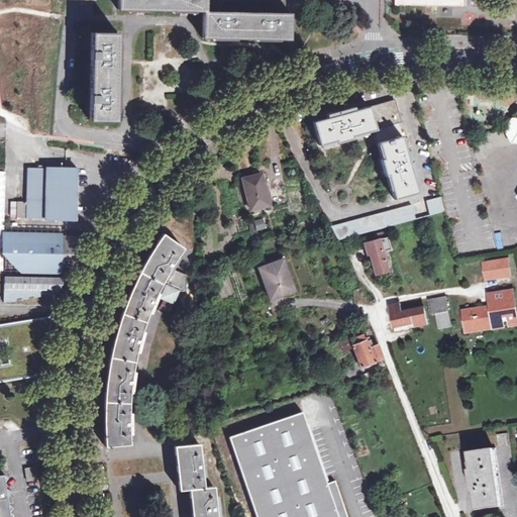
[(118,0),(118,9),(203,11),(202,36),(290,39),(291,13),(207,10),(207,0),(118,0)]
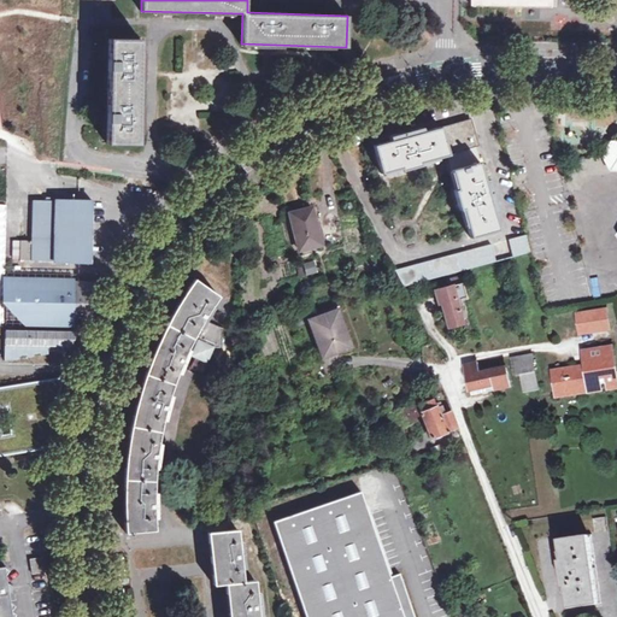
[(141,40),(110,39),(109,145),(123,145),(139,145),(140,119),(141,68),(141,40)]
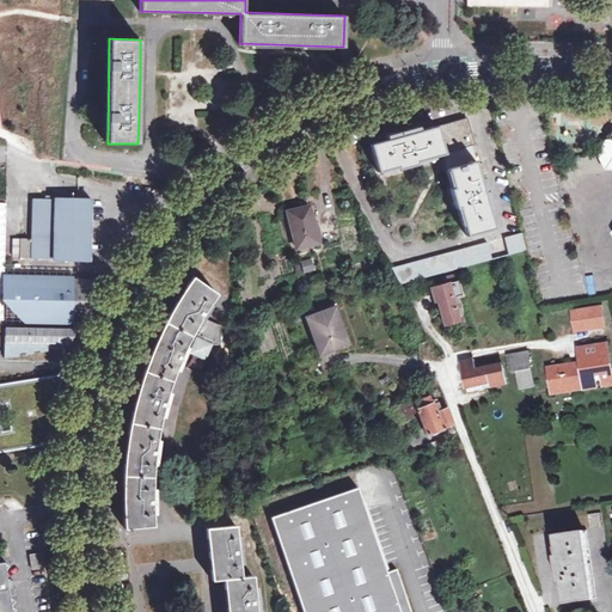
[(444,153),(471,146),(475,145),(466,118),(436,126),(444,153)]
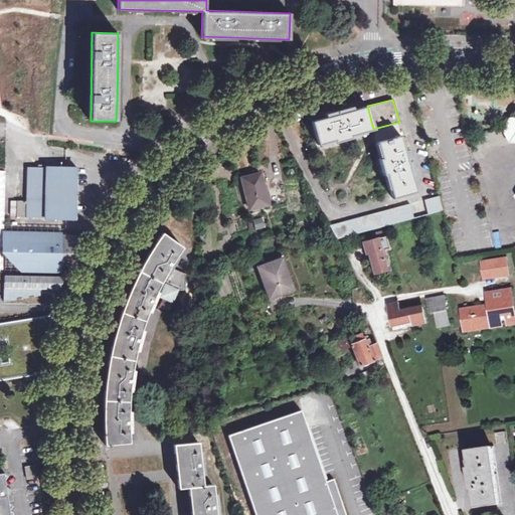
[(350,135),(373,129),(367,106),(344,112),(344,110),(339,111),(335,112),(335,115),(312,122),(318,143),(333,139),(334,142),(351,138),(350,135)]
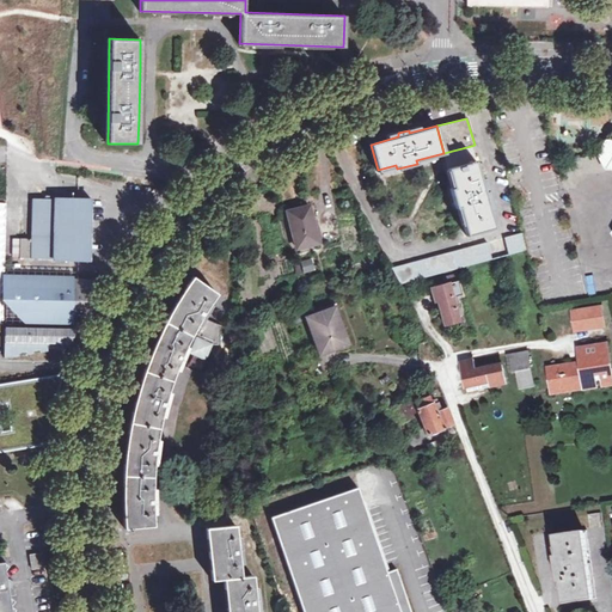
[(595,153),(604,169),(611,167),(611,139),(604,139),(595,153)]
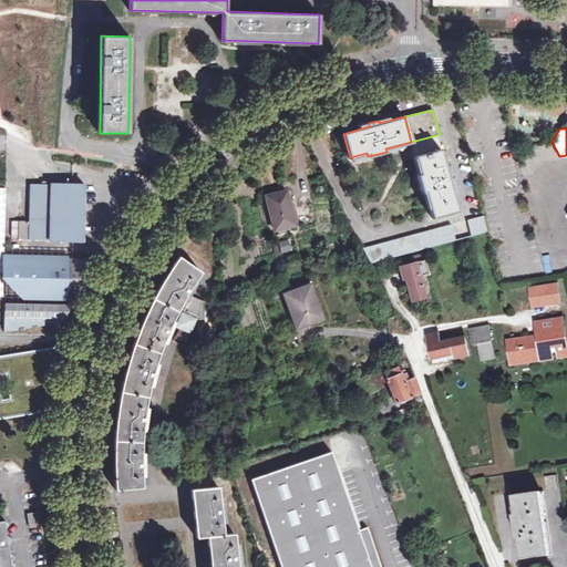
[(436,135),(411,142),(421,173),(418,174),(422,192),(425,191),(433,217),(457,210),(450,184),(454,183),(451,174),(447,175),(436,135)]
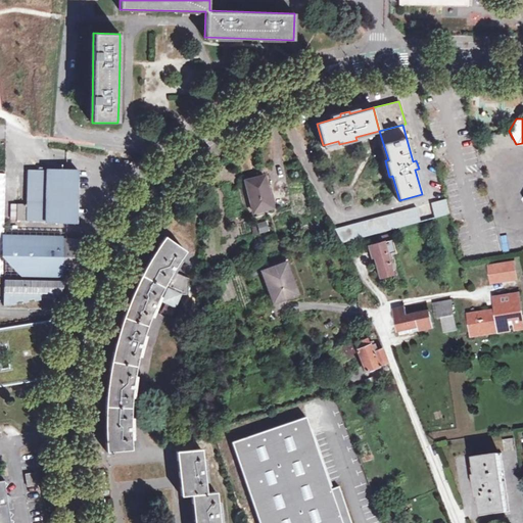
[(78,170),(48,170),(48,171),(42,171),(30,171),(30,203),(19,203),(18,220),(48,221),(48,223),(77,223),(78,170)]
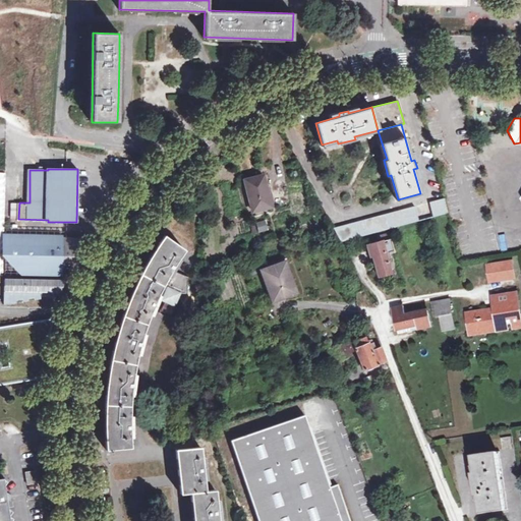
[(246,184),(254,213),(273,208),(265,179),(246,184)]
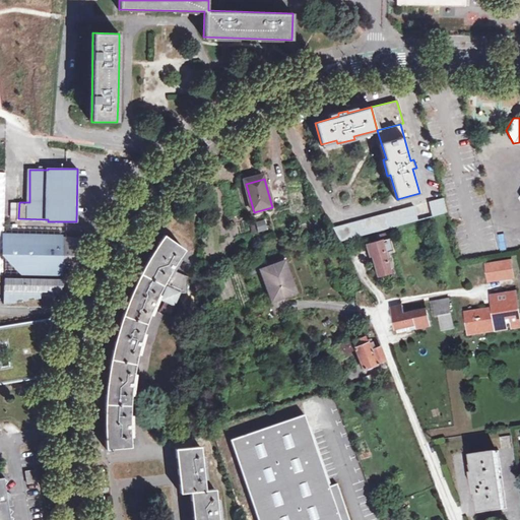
[(433,215),(447,212),(443,197),(429,201),(433,215)]
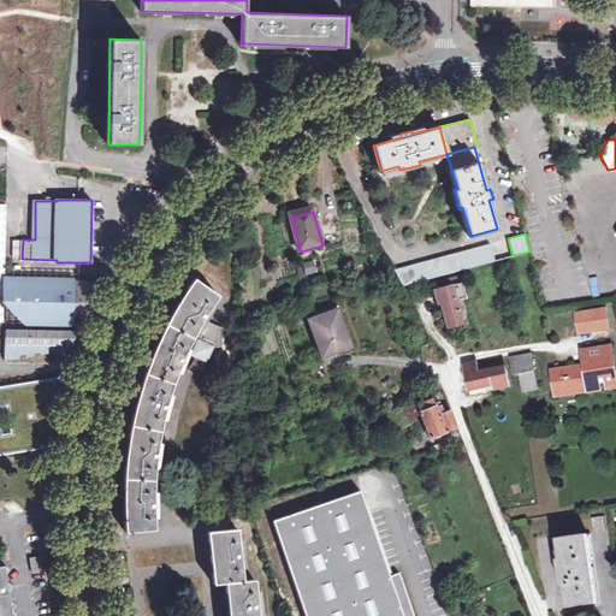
[(443,274),(457,271),(495,261),(490,243),(394,270),(403,286),(443,274)]
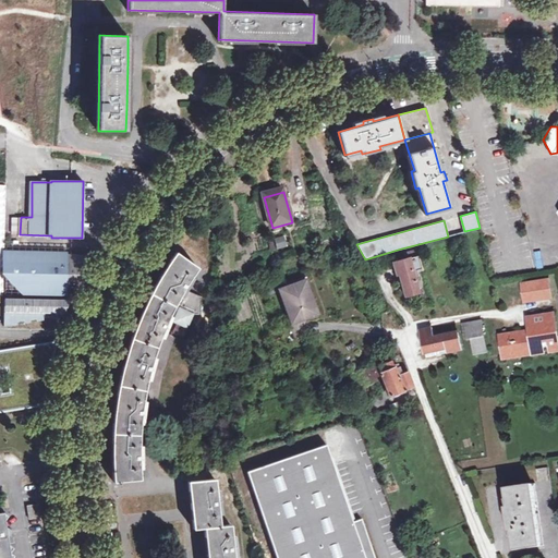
[(276,246),(284,244),(282,235),(274,238),(276,246)]
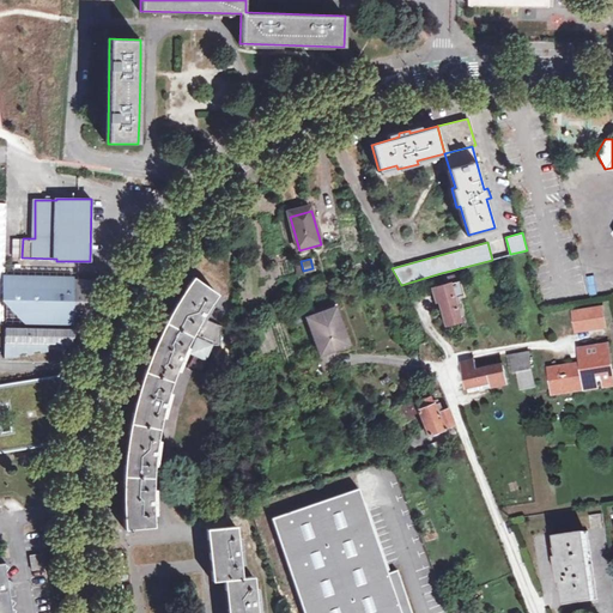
[(457,281),(455,269),(441,273),(442,279),(432,283),(434,287),(457,281)]
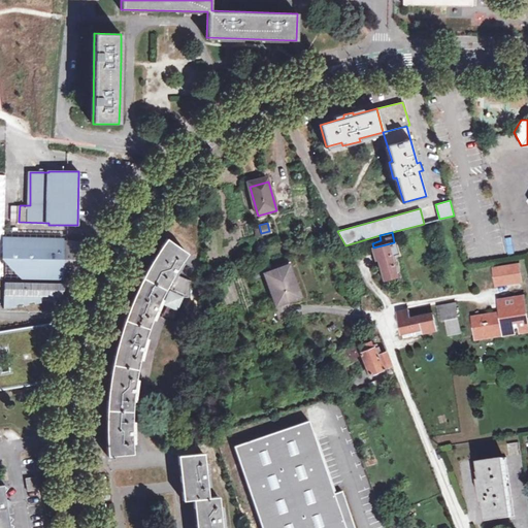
[(64,284),(64,262),(76,263),(77,240),(65,239),(65,237),(4,236),(3,261),(22,279),(22,283),(5,283),(4,296),(68,297),(68,284),(64,284)]
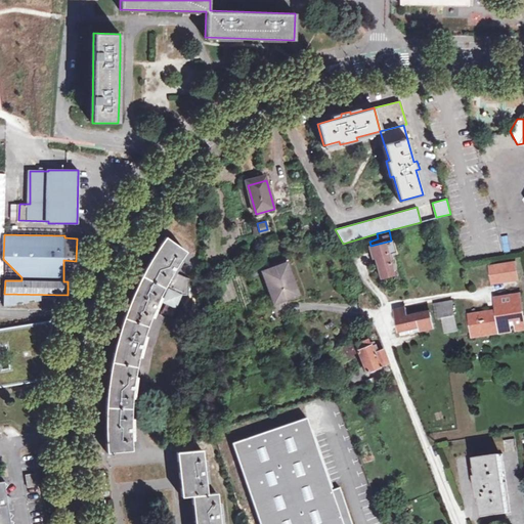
[(166,236),(163,239),(160,245),(157,250),(150,259),(147,265),(144,270),(139,280),(135,289),(132,296),(125,313),(119,332),(116,345),(115,349),(112,358),(111,365),(110,373),(108,380),(106,389),(105,406),(104,413),(104,422),(105,429),(105,437),(105,445),(106,451),(131,449),(131,446),(131,437),(131,432),(133,432),(133,424),(131,424),(131,421),(131,418),(131,407),(132,402),(132,396),(133,390),(135,390),(136,383),(133,383),(134,380),(134,376),(139,354),(140,349),(143,349),(145,342),(142,341),(144,336),(149,320),(153,314),(155,309),(157,310),(159,303),(158,302),(159,300),(175,307),(179,296),(187,295),(188,278),(177,273),(174,276),(171,275),(173,272),(176,273),(178,267),(177,266),(185,251),(166,236)]
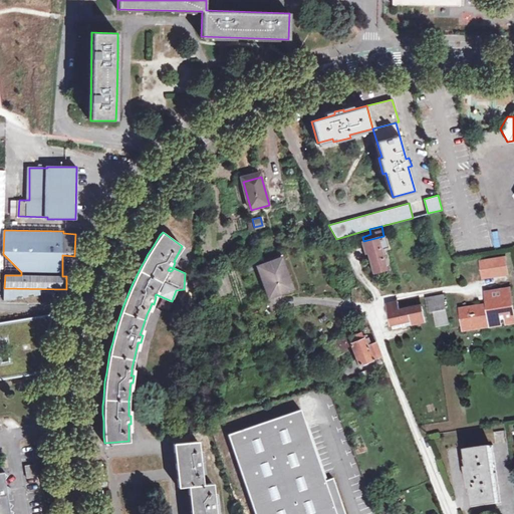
[(383,236),(363,241),(361,242),(366,256),(369,255),(373,272),(386,269),(381,250),(390,247),(387,235),(383,236)]
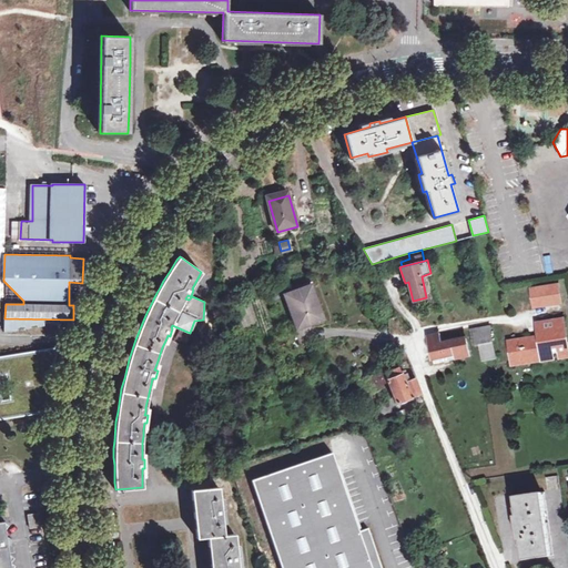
[(285,293),(297,326),(323,317),(311,284),(285,293)]
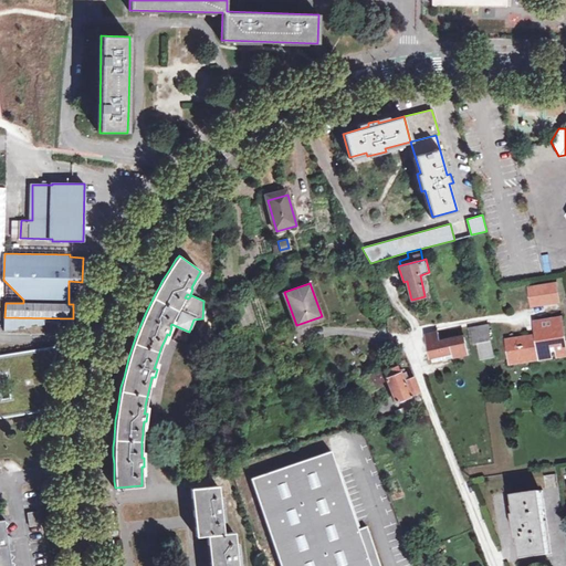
[(558,284),(533,289),(535,306),(562,302),(558,284)]
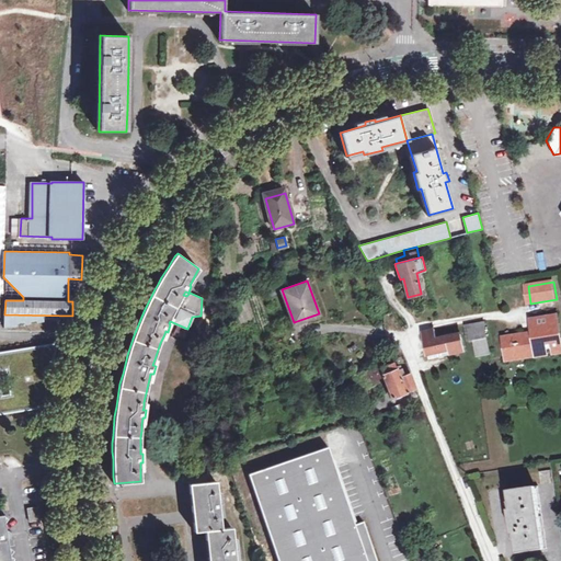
[(505,336),(508,355),(517,354),(518,358),(538,355),(538,350),(560,345),(560,335),(557,315),(554,315),(554,316),(533,319),(535,333),(527,334),(527,333),(505,336)]
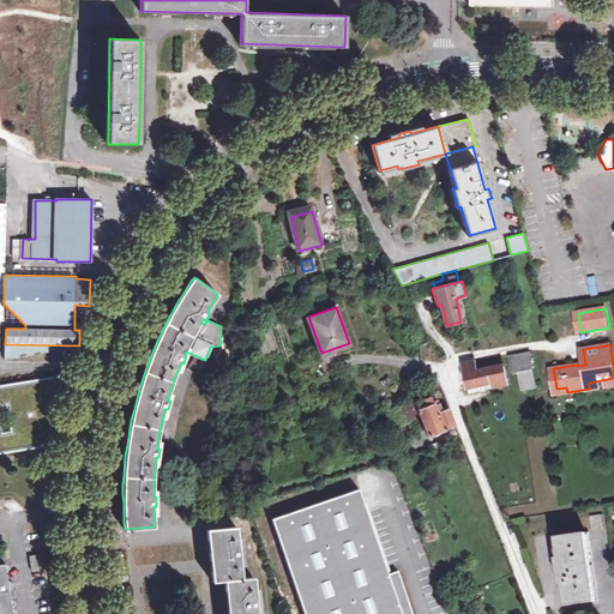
[(535,371),(531,354),(531,353),(511,357),(515,375),(521,374),(535,371)]
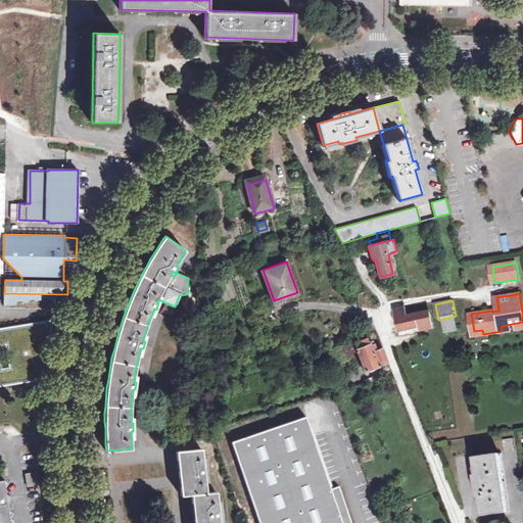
[(421,328),(421,332),(433,330),(430,313),(415,316),(415,313),(408,314),(406,307),(394,311),(399,331),(421,328)]
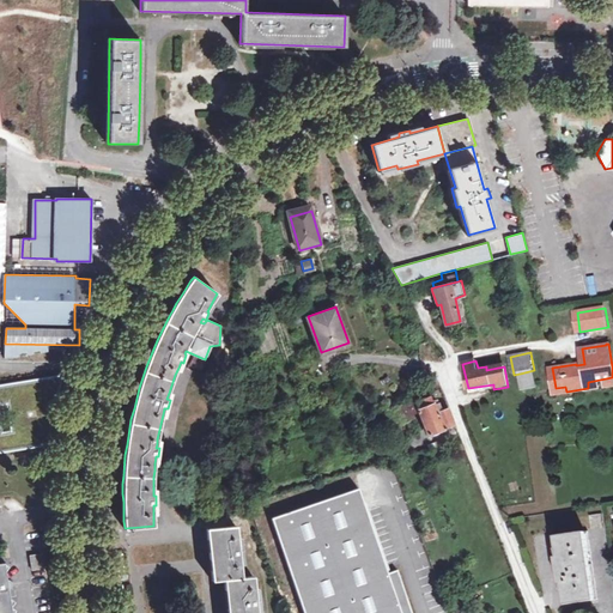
[(534,370),(520,374),(522,392),(538,389),(534,370)]
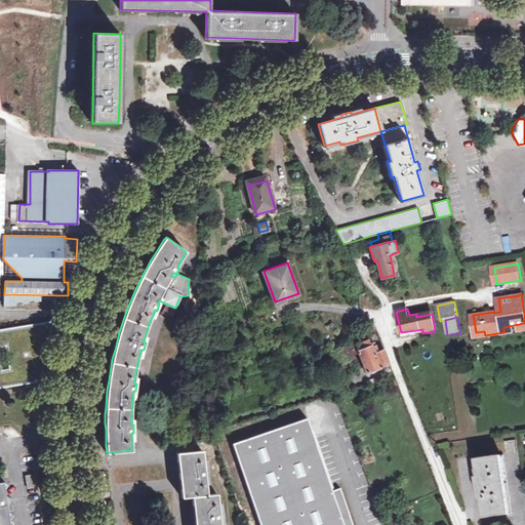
[(0,329),(0,387),(43,380),(46,361),(47,352),(48,348),(51,333),(54,321),(0,329)]
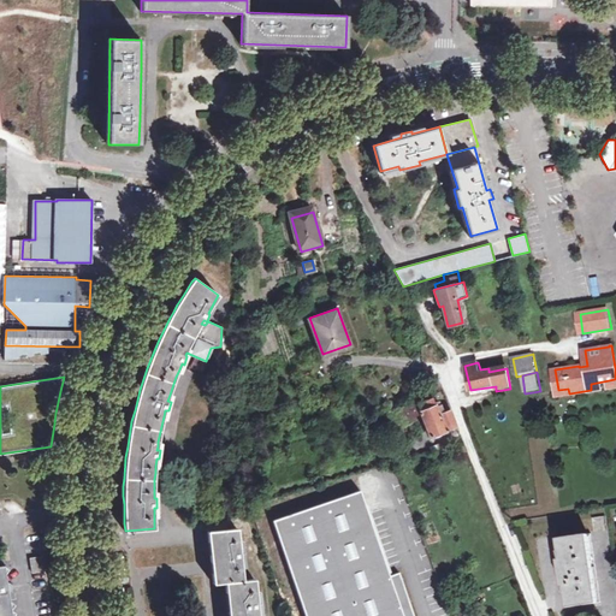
[(615,379),(591,384),(591,390),(592,391),(615,386),(615,379)]
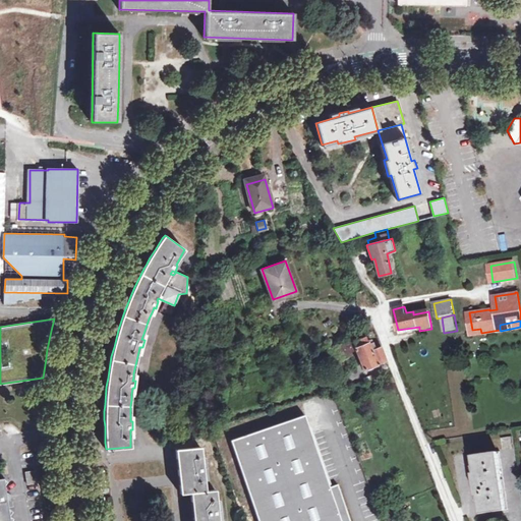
[(387,358),(382,345),(374,348),(370,339),(366,341),(365,337),(352,342),(364,368),(387,358)]
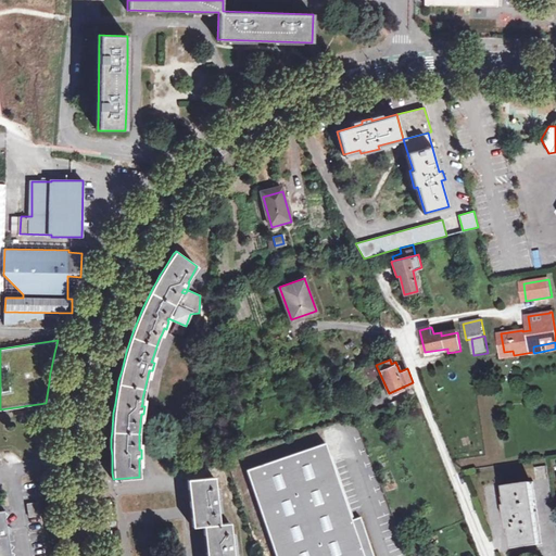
[(365,368),(352,374),(357,387),(371,381),(365,368)]
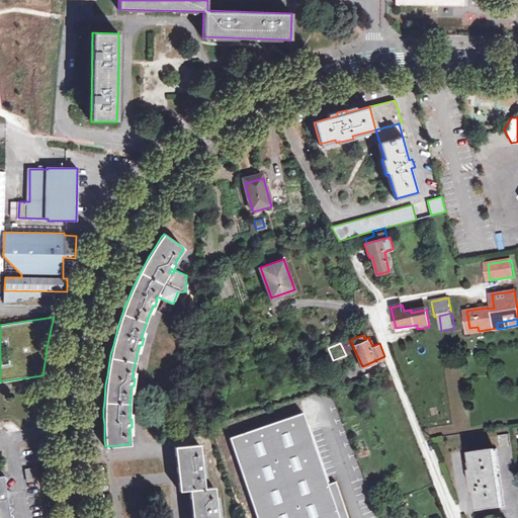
[(333,360),(328,348),(319,352),(324,364),(333,360)]
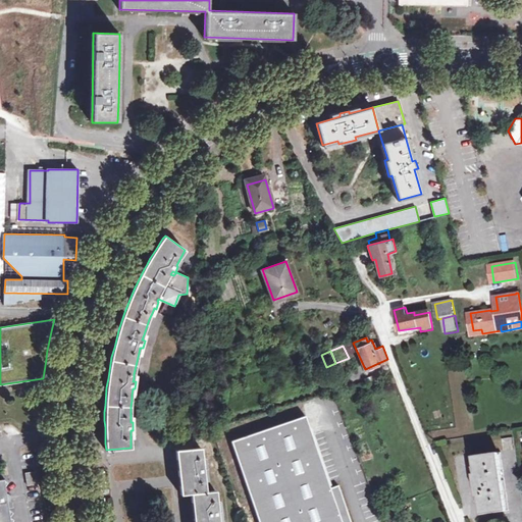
[(379,378),(378,373),(365,377),(366,382),(379,378)]
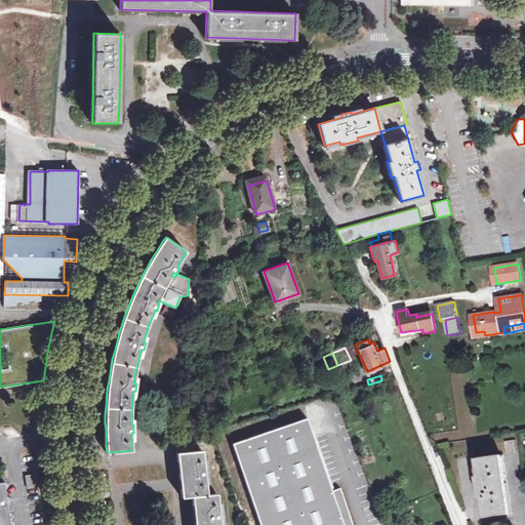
[(395,387),(393,379),(380,384),(382,391),(395,387)]
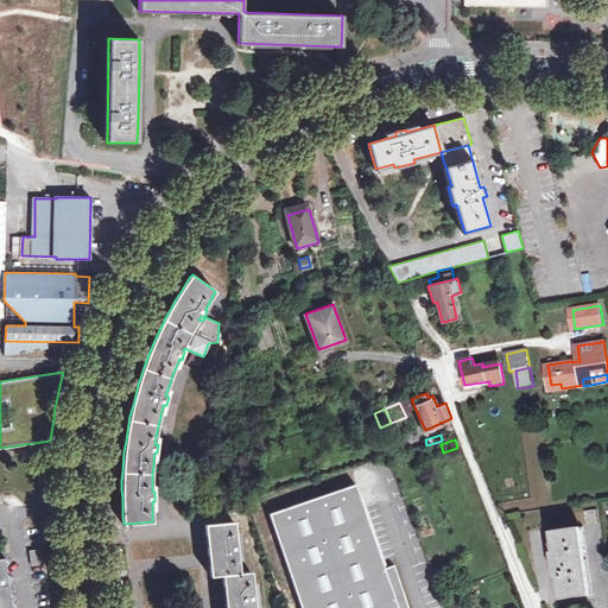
[(303,607),(410,607),(396,564),(386,568),(356,483),(271,513),(303,607)]
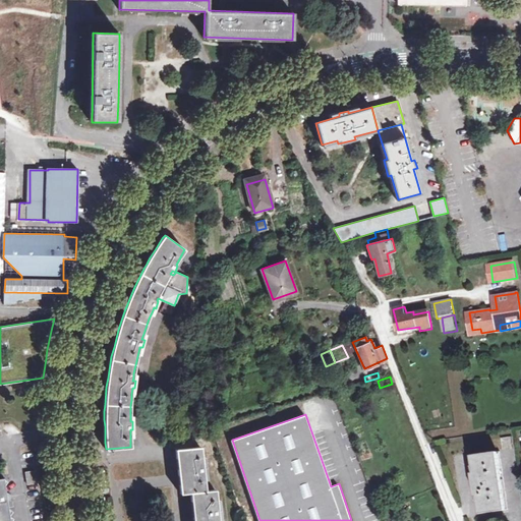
[(193,520),(219,520),(219,516),(221,516),(220,508),(218,508),(216,489),(206,490),(204,473),(206,472),(206,465),(203,465),(200,447),(175,450),(180,494),(190,493),(193,520)]
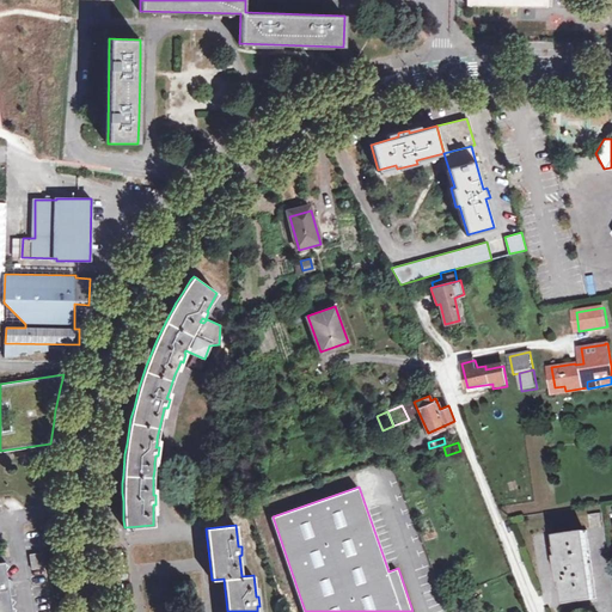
[(588,531),(552,536),(563,605),(599,599),(588,531)]
